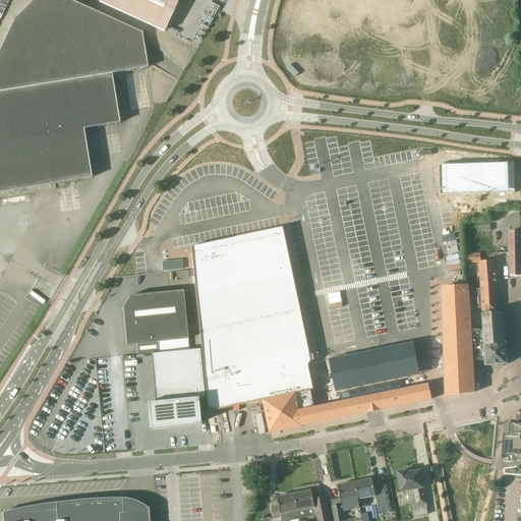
[(119,123),(118,120),(111,74),(148,68),(141,35),(66,0),(34,0),(13,21),(0,48),(0,192),(91,178),(82,129),(119,123)]
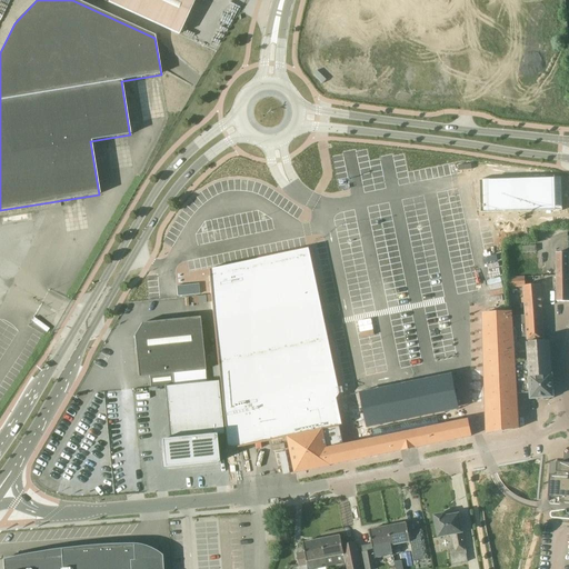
[(193,0),(108,0),(108,2),(179,35),(193,0)]
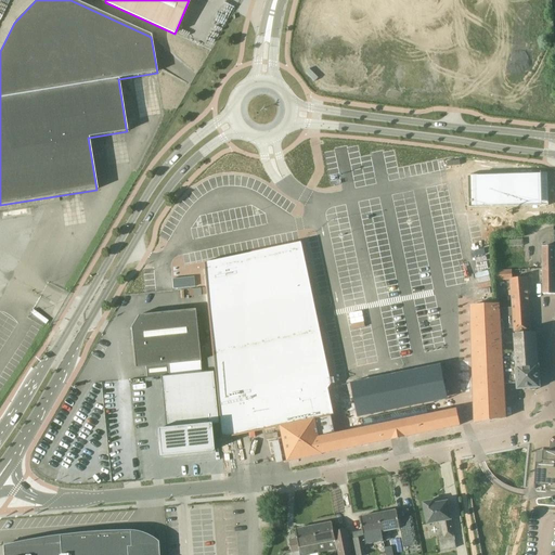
[(552,175),(472,173),(470,206),(552,206),(552,175)]
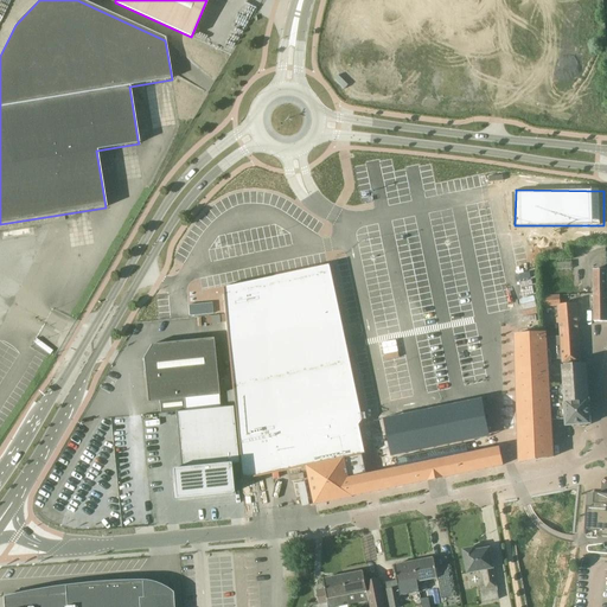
[(606,269),(594,270),(594,323),(606,321),(606,269)]
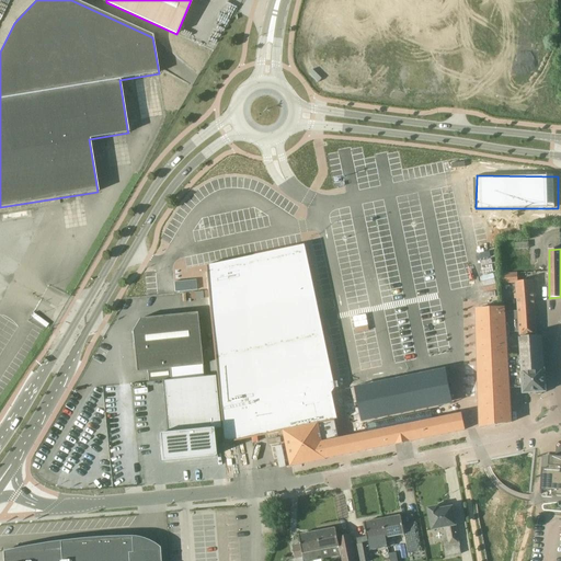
[(342,419),(306,252),(212,272),(227,427),(228,427),(262,421),(264,435),(290,431),(342,419)]
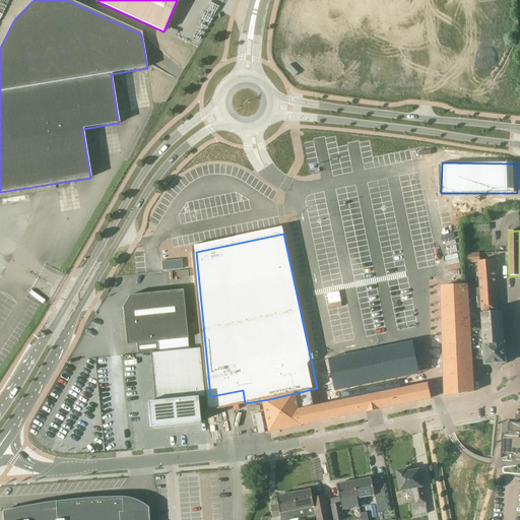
[(465,265),(478,264),(478,262),(479,262),(479,254),(464,255),(465,265)]
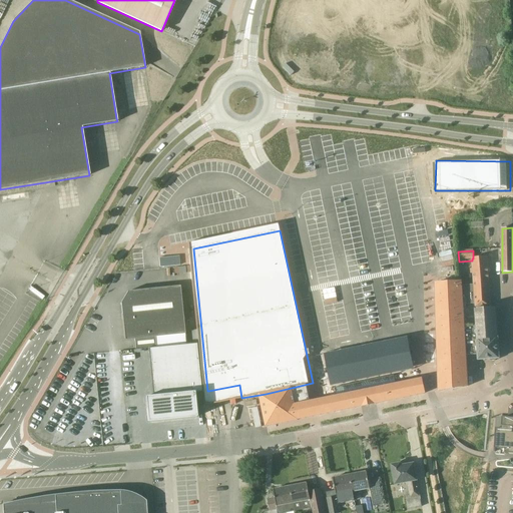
[(159,258),(160,268),(180,266),(179,255),(159,258)]
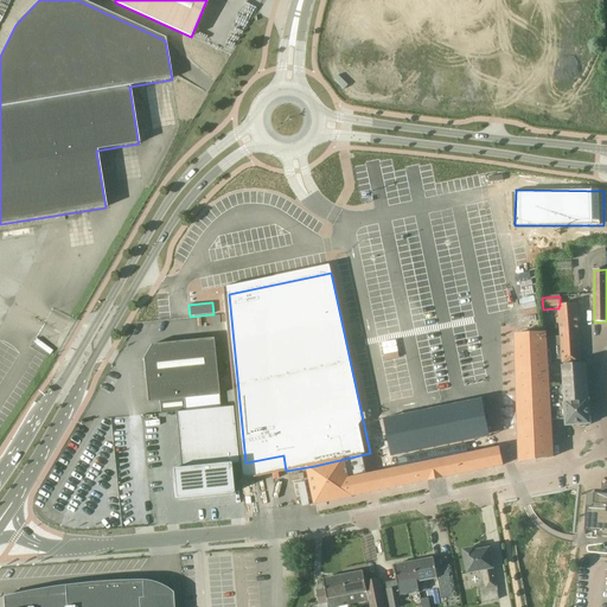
[(577,305),(560,306),(558,306),(558,308),(561,337),(563,366),(580,365),(577,332),(579,332),(577,305)]
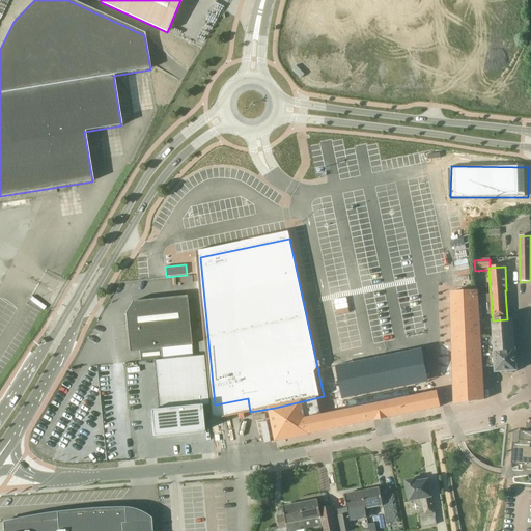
[(478,291),(451,294),(455,383),(456,403),(484,399),(482,367),(481,352),(480,336),(479,320),(478,296),(478,291)]
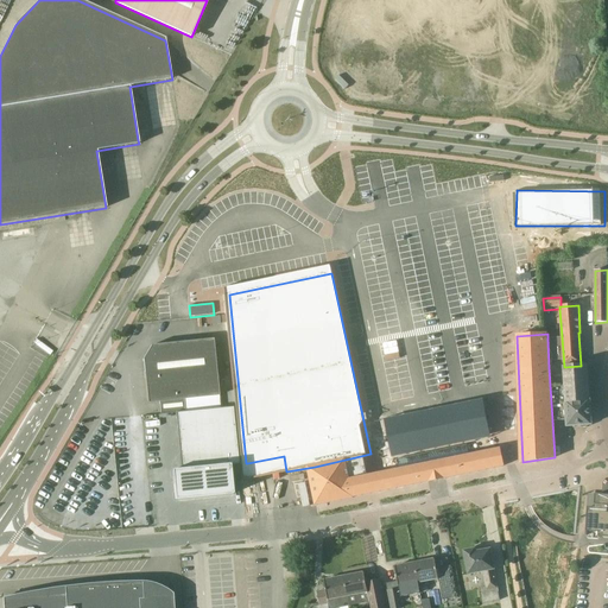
[(562,337),(548,339),(549,367),(564,367),(562,337)]
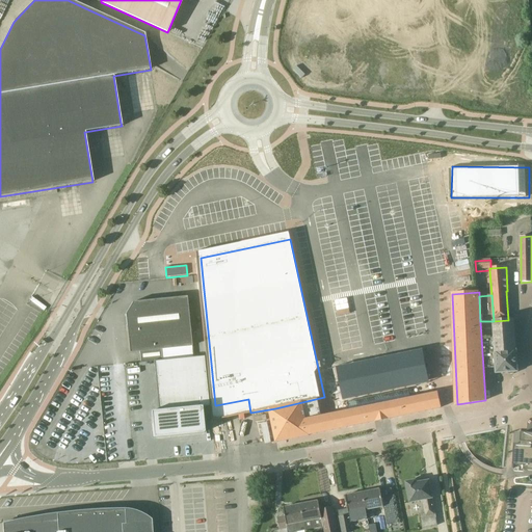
[(191,347),(186,297),(133,302),(126,315),(129,353),(139,352),(140,363),(161,361),(160,350),(191,347)]
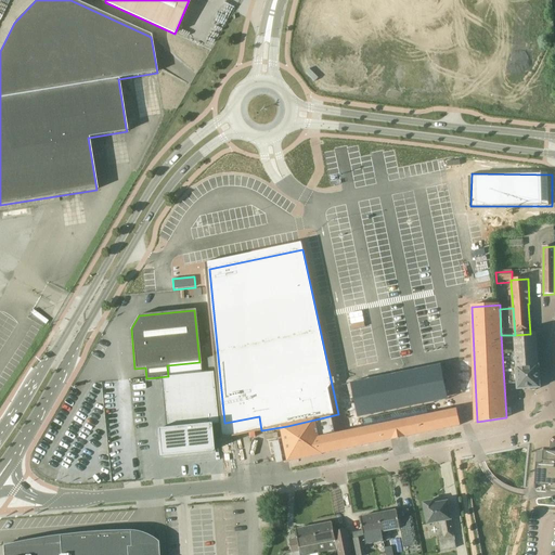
[(502,351),(503,368),(517,368),(538,365),(536,333),(530,334),(515,335),(501,335),(502,351)]
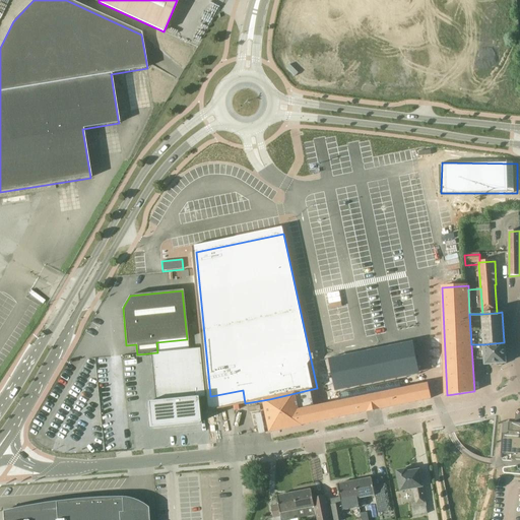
[(484,344),(471,344),(472,360),(484,360),(485,365),(492,364),(494,366),(499,366),(502,364),(506,364),(504,342),(484,344)]
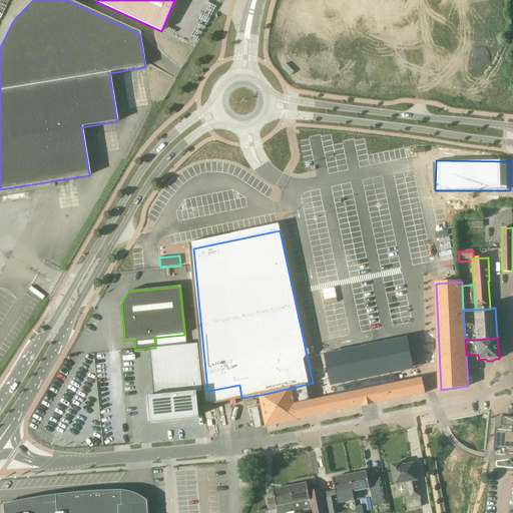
[(407,342),(326,359),(331,388),(413,371),(407,342)]
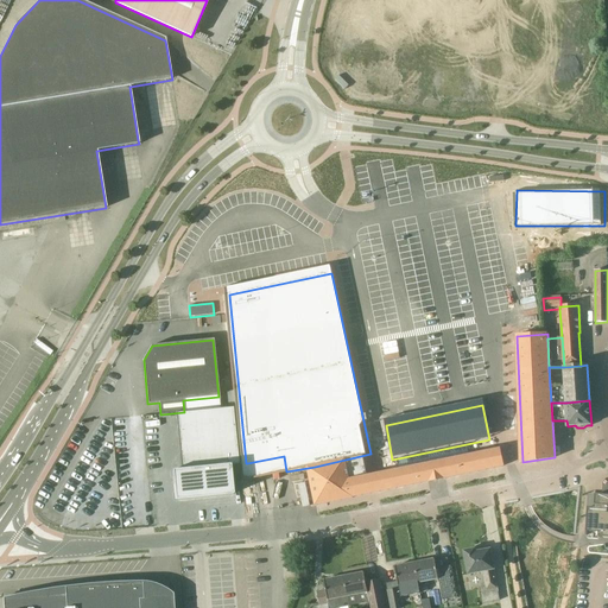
[(232,407),(176,413),(182,469),(172,470),(175,499),(230,493),(227,464),(238,463),(232,407)]
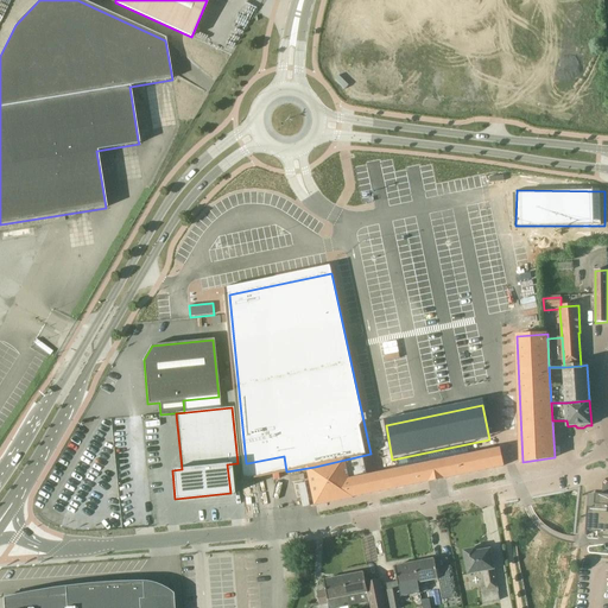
[(361,495),(502,467),(499,450),(469,456),(468,445),(397,460),(398,470),(358,479),(361,495)]
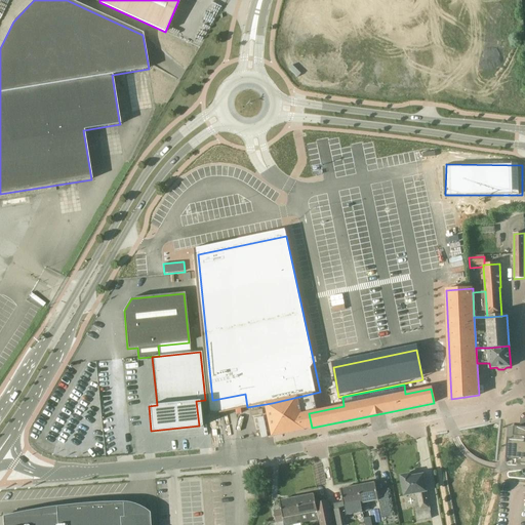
[(312,428),(309,413),(323,409),(320,392),(272,403),(279,436),(312,428)]
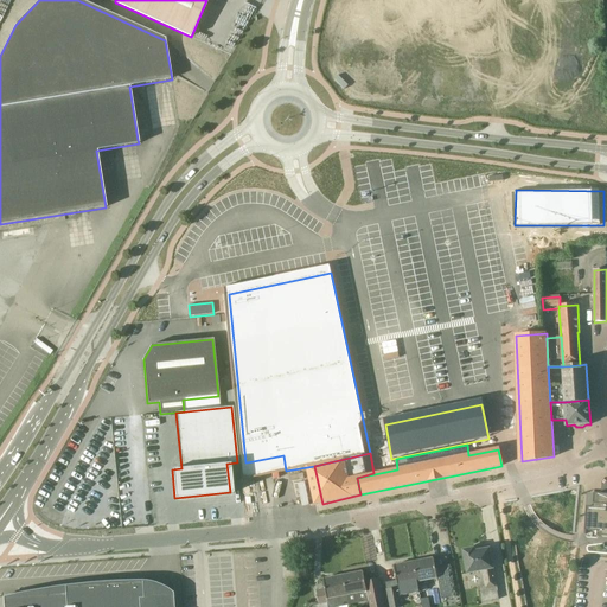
[(606,494),(601,494),(588,494),(587,521),(606,522),(606,494)]
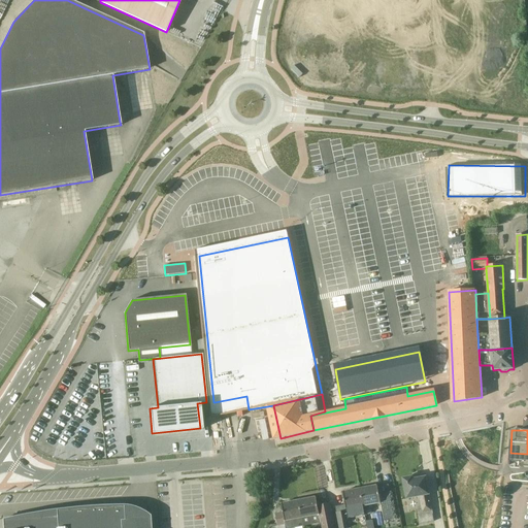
[(527,467),(527,454),(510,453),(509,466),(527,467)]
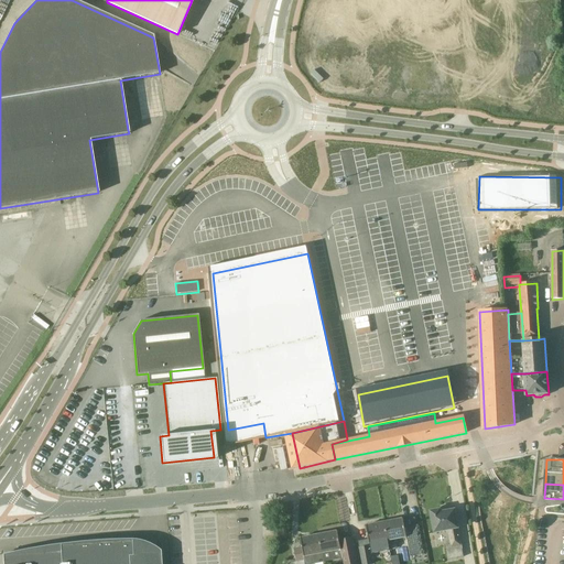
[(431,511),(434,533),(448,531),(451,544),(445,545),(448,560),(464,557),(458,529),(455,509),(447,511),(446,508),(441,509),(431,511)]
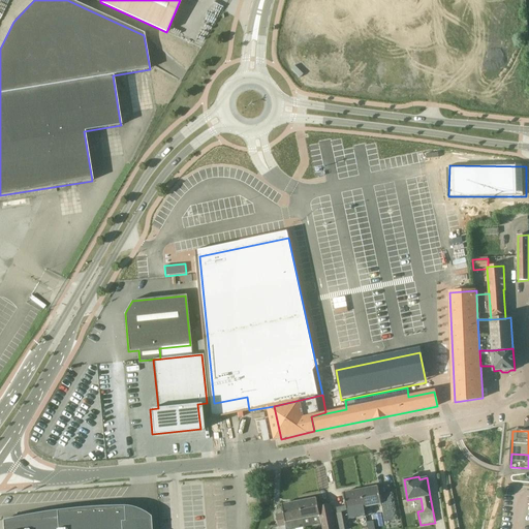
[(378,487),(361,490),(364,507),(381,503),(380,495),(378,487)]
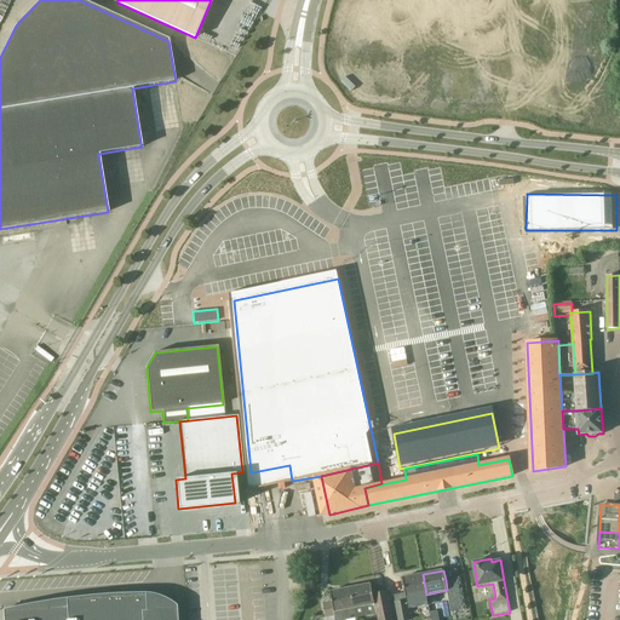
[(406,598),(426,595),(423,574),(402,578),(406,598)]
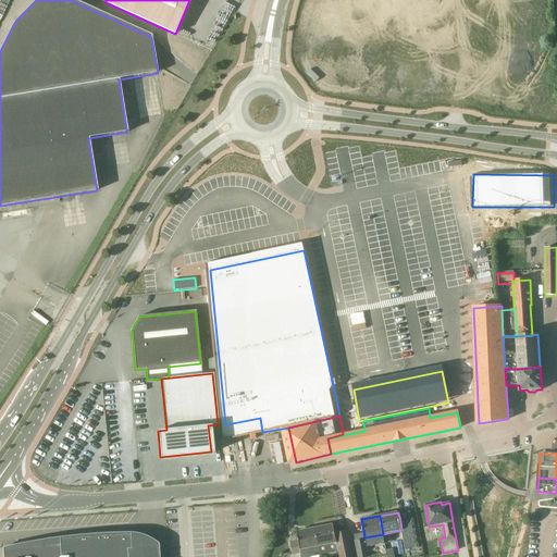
[(400,521),(401,530),(406,549),(417,547),(411,519),(400,521)]
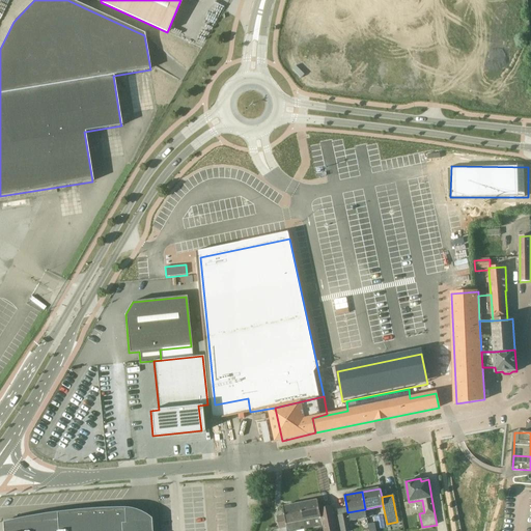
[(304,521),(322,518),(324,530),(336,530),(332,506),(319,509),(318,500),(300,504),(304,521)]
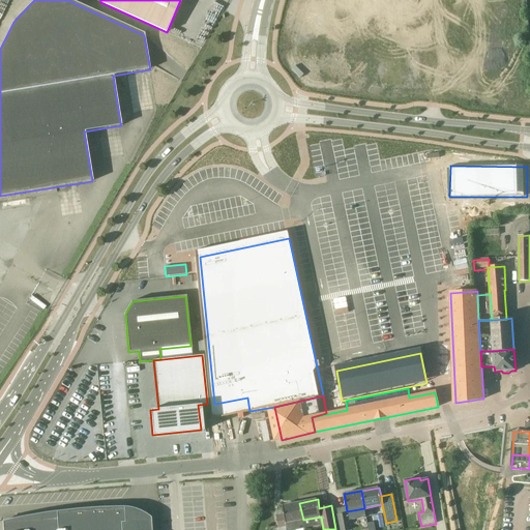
[(305,529),(303,520),(299,503),(282,506),(284,514),(276,516),(278,528),(286,526),(286,529),(295,529),(304,528),(304,529),(305,529)]
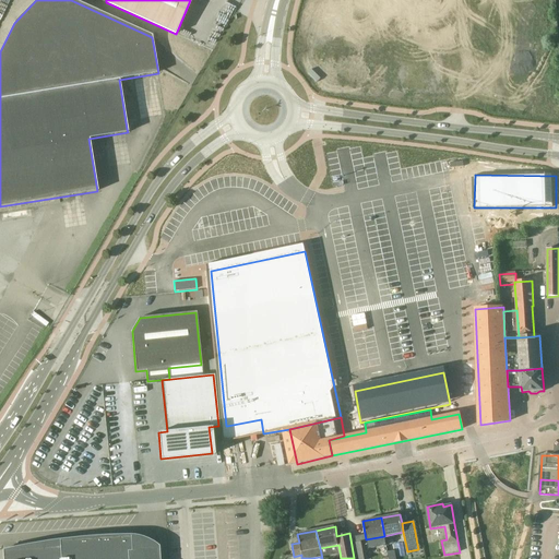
[(3,551),(3,558),(159,558),(159,549),(132,551),(131,535),(60,540),(60,547),(3,551)]
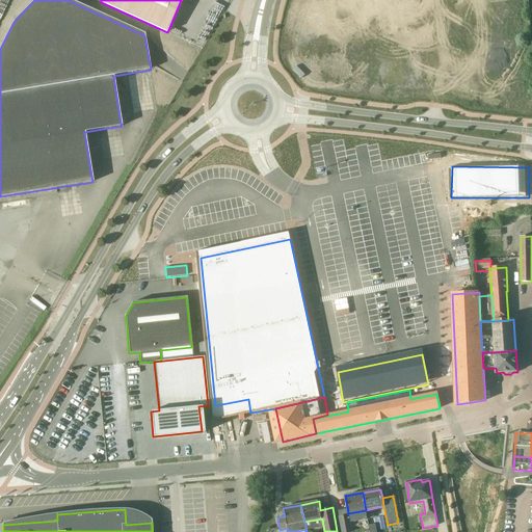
[(350,531),(352,531),(349,515),(338,517),(341,531),(350,531)]
